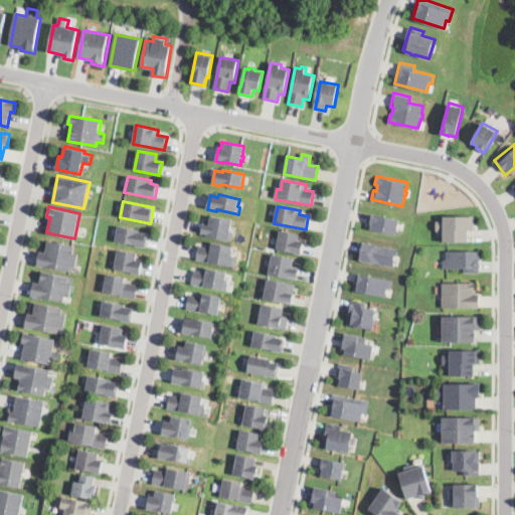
[(396,234),(371,228),(372,223),(367,222),(369,212),(399,218),(396,234)]
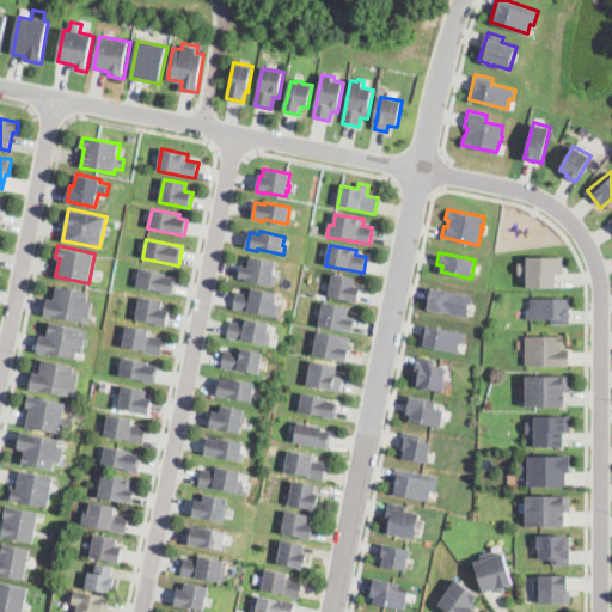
[(560,256),(560,257),(563,257),(563,273),(557,273),(557,286),(527,286),(527,274),(519,274),(519,263),(527,263),(527,256),(560,256)]
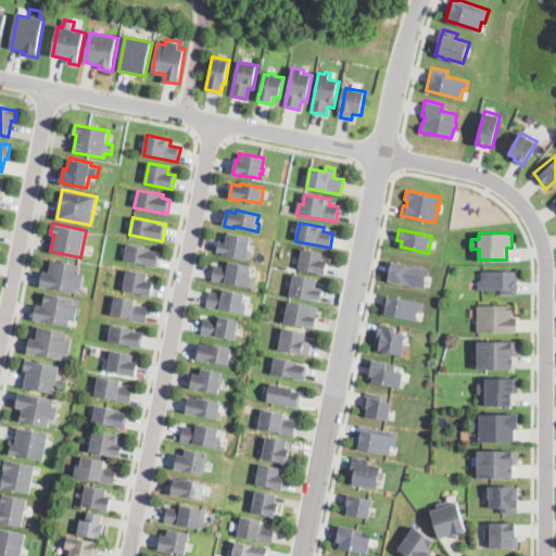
[(251,239),(250,244),(249,250),(251,250),(249,261),(217,254),(217,252),(219,241),(226,242),(227,234),(251,239)]
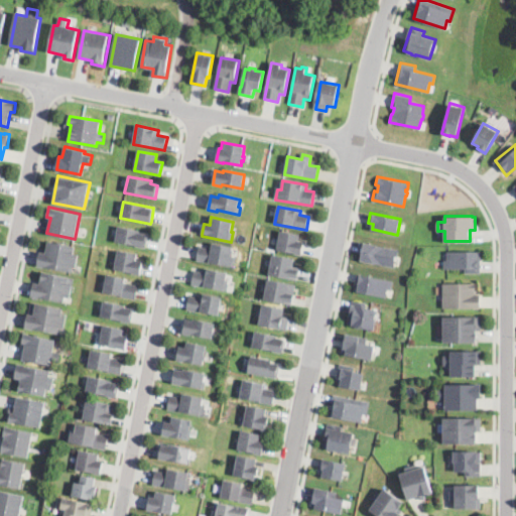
[(146,247),(146,248),(115,243),(118,227),(140,231),(140,233),(148,235),(146,247)]
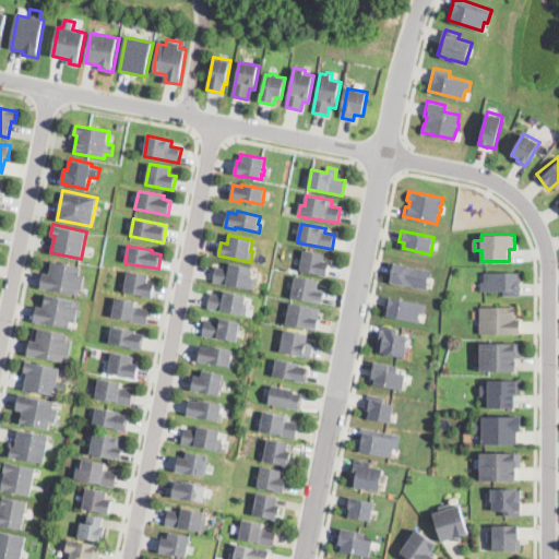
[(326,276),(300,272),(304,251),(324,256),(323,262),(329,263),(326,276)]
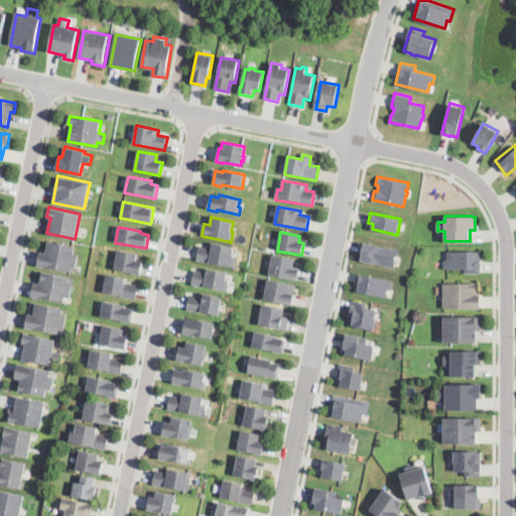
[(75,246),(74,253),(79,254),(76,266),(74,265),(73,271),(44,265),(44,267),(37,265),(39,251),(46,252),(48,241),(75,246)]
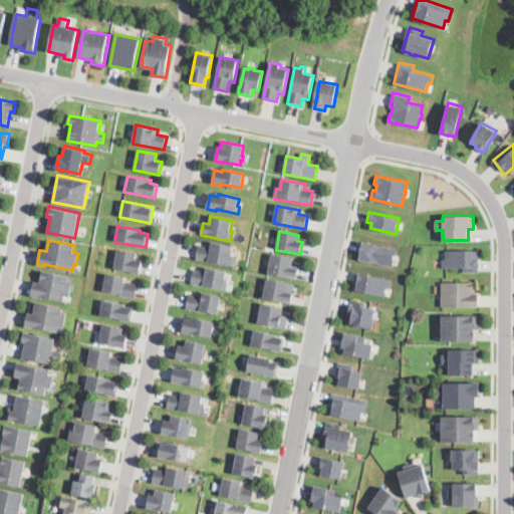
[(396,255),(395,255),(393,266),(358,258),(362,240),(396,248),(395,251),(397,251),(396,255)]
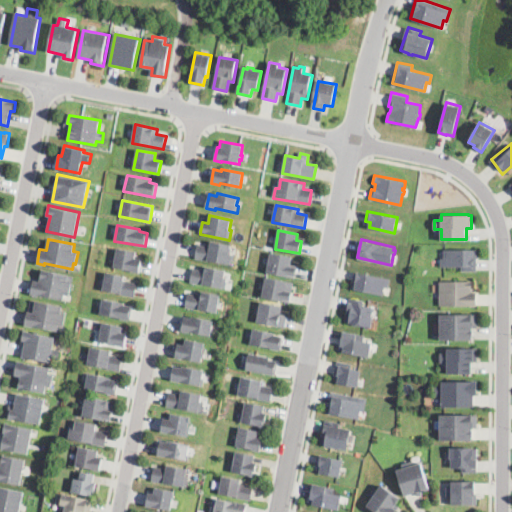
[(230,246),(230,249),(231,249),(230,252),(229,252),(229,255),(234,256),(233,261),(231,261),(230,265),(195,258),(198,246),(208,248),(209,242),(230,246)]
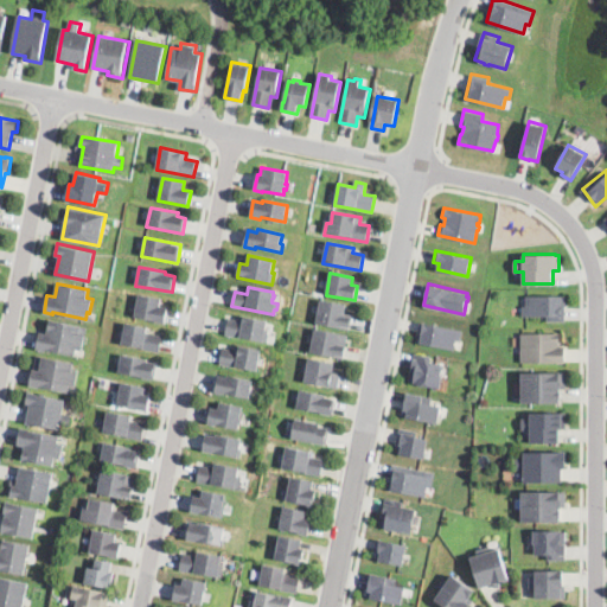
[(562,294),(562,296),(566,296),(566,321),(548,321),(547,315),(522,317),(522,305),(526,305),(526,295),(562,294)]
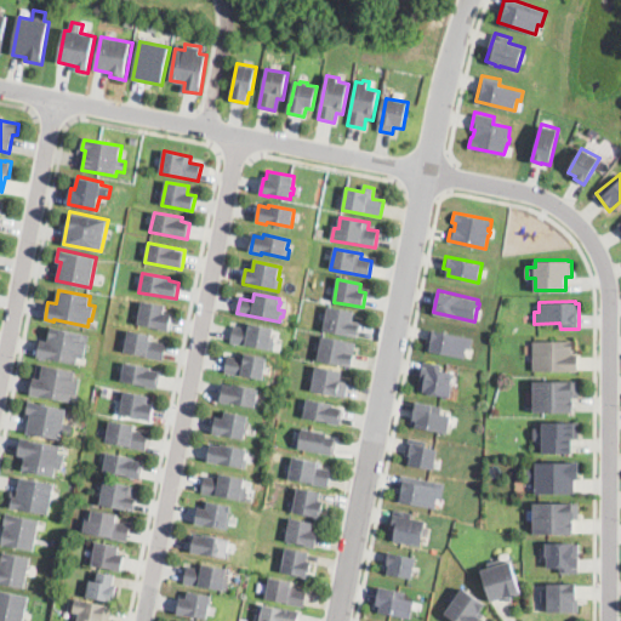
[(167,330),(167,331),(137,325),(142,302),(165,307),(164,314),(171,315),(167,330)]
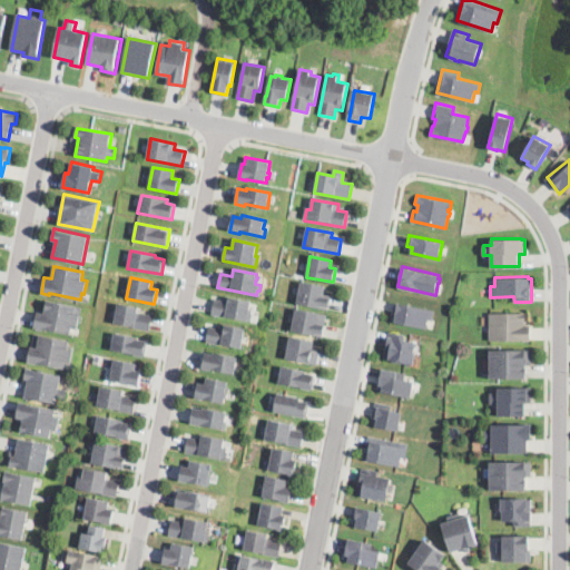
[(327,310),(297,304),(301,283),(324,287),(323,295),(331,296),(327,310)]
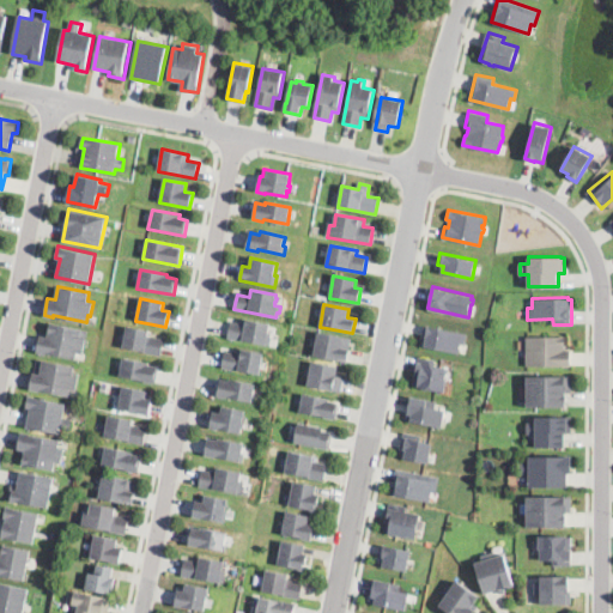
[(271,325),(269,327),(268,333),(271,334),(271,338),(272,338),(271,343),(269,346),(226,339),(230,325),(230,323),(241,325),(242,320),(271,325)]
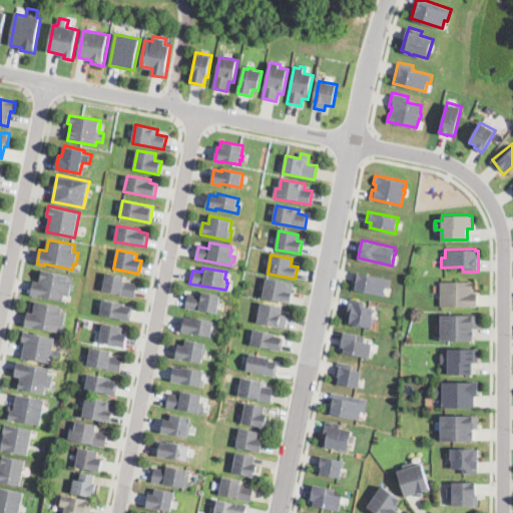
[(74,276),(72,284),(71,284),(69,296),(64,295),(63,301),(39,296),(39,297),(31,295),(34,280),(39,282),(42,270),(74,276)]
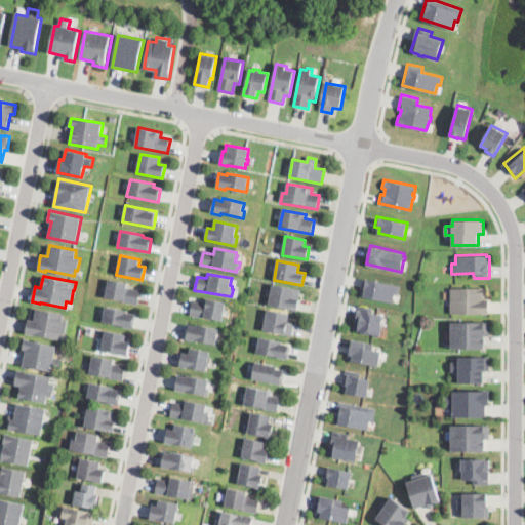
[(398,294),(396,293),(394,303),(360,295),(364,278),(400,285),(398,294)]
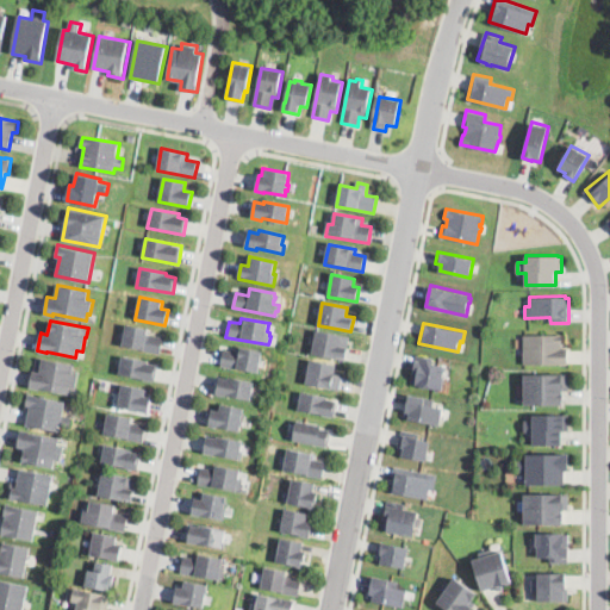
[(162,338),(159,354),(123,347),(128,325),(147,330),(145,336),(162,338)]
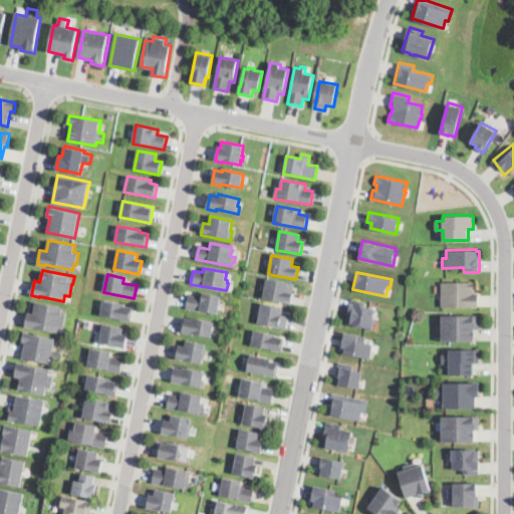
[(290,304),(263,298),(266,280),(294,285),(290,304)]
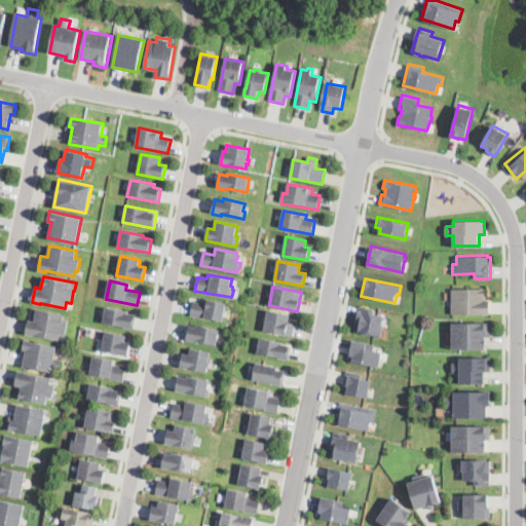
[(485,299),(489,299),(489,313),(451,313),(451,292),(451,288),(485,288),(485,299)]
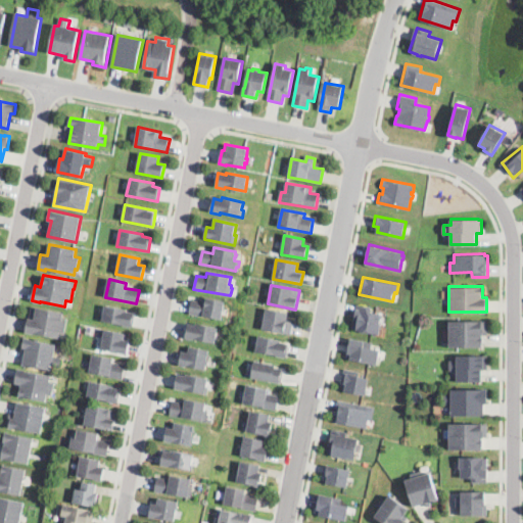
[(203,297),(225,301),(222,319),(190,313),(193,298),(202,300),(203,297)]
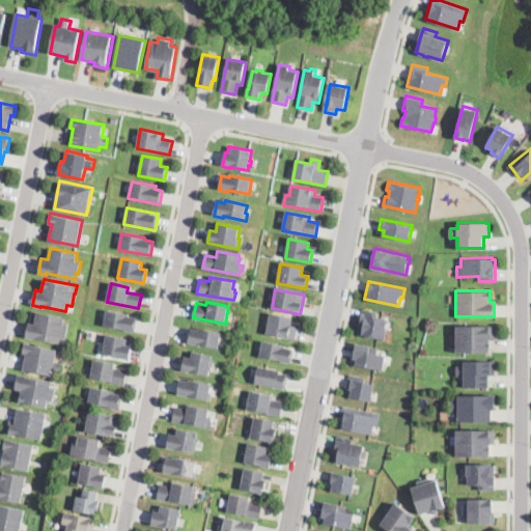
[(385,339),(358,333),(363,308),(376,311),(376,315),(387,317),(385,327),(388,327),(385,339)]
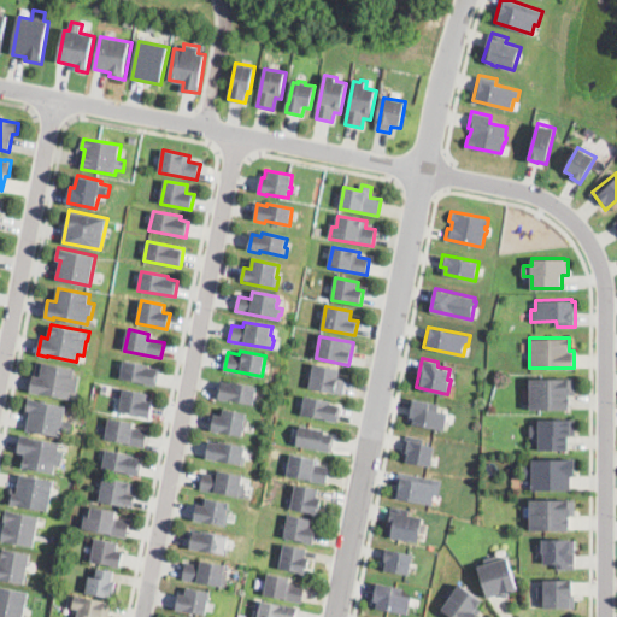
[(75,366),(74,376),(78,377),(76,393),(70,392),(69,398),(40,393),(40,394),(30,392),(33,375),(41,376),(42,369),(36,368),(37,359),(75,366)]
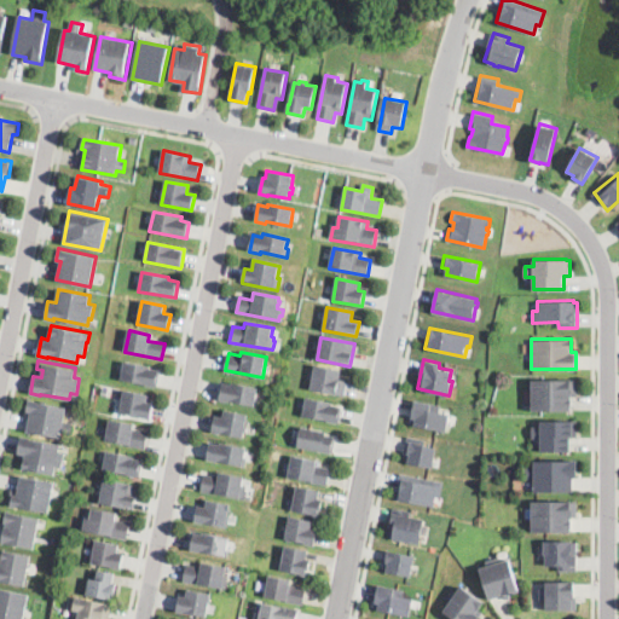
[(157,386),(157,388),(145,387),(146,386),(121,381),(125,362),(150,368),(150,369),(161,371),(157,386)]
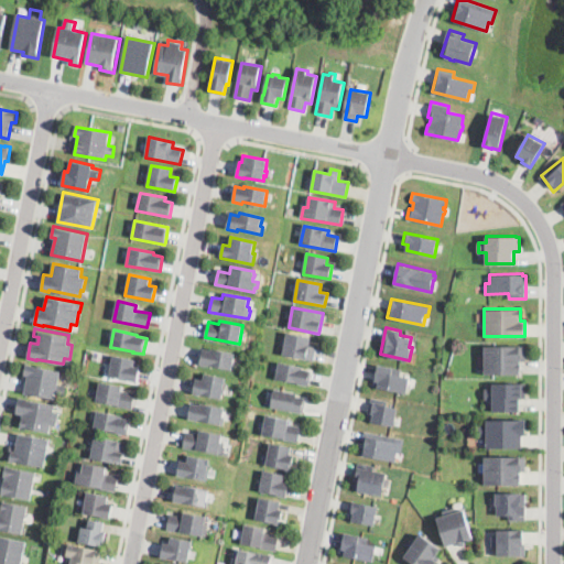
[(314,360),(313,361),(283,355),(286,334),(311,339),(308,346),(316,347),(314,360)]
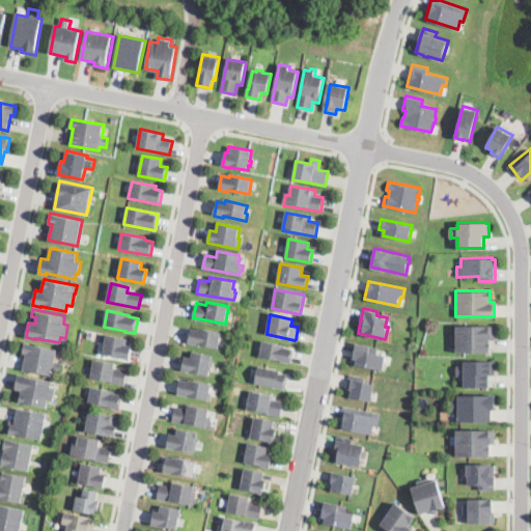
[(490,325),(490,326),(496,326),(496,339),(491,339),(491,351),(466,351),(456,351),(456,325),(490,325)]
